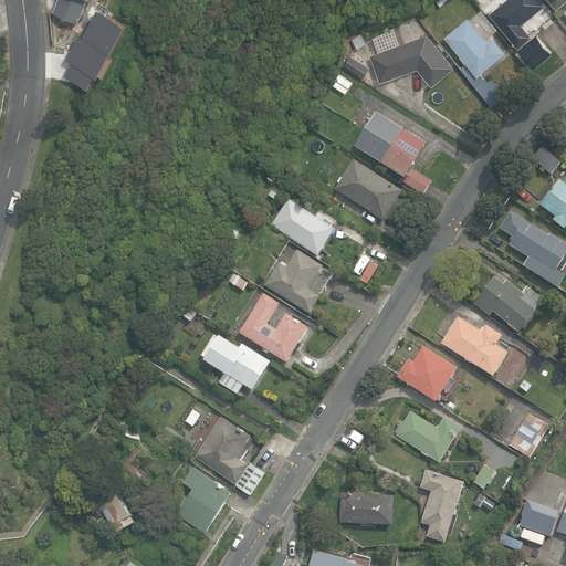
[(59,0),(54,11),(80,22),(88,0),(92,0),(94,1),(94,0),(59,0)]
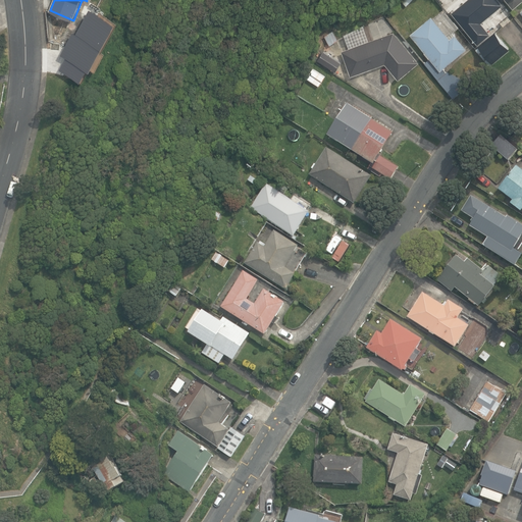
[(500,0),(467,0),(453,13),(494,62),(511,49),(496,31),(491,35),(481,23),(504,4),(500,0)]
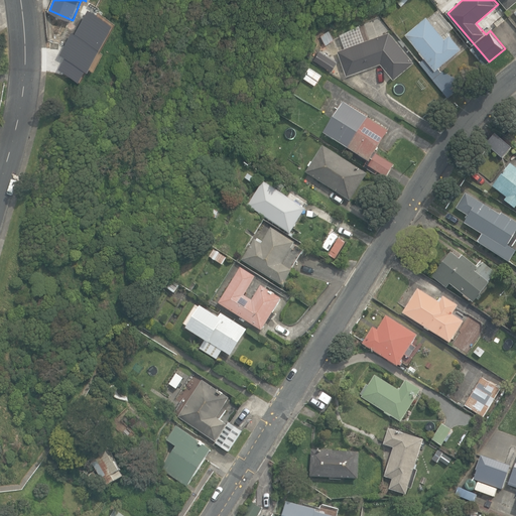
[(515,0),(501,0),(508,8),(515,0)]
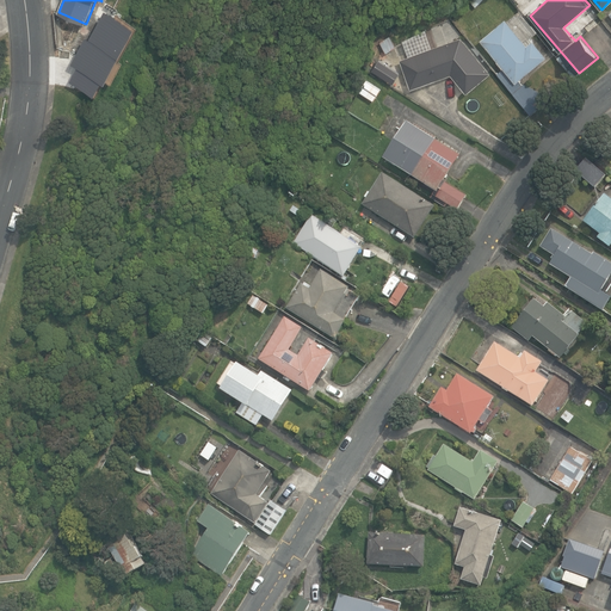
[(507,6),(501,11),(507,18),(513,13),(507,6)]
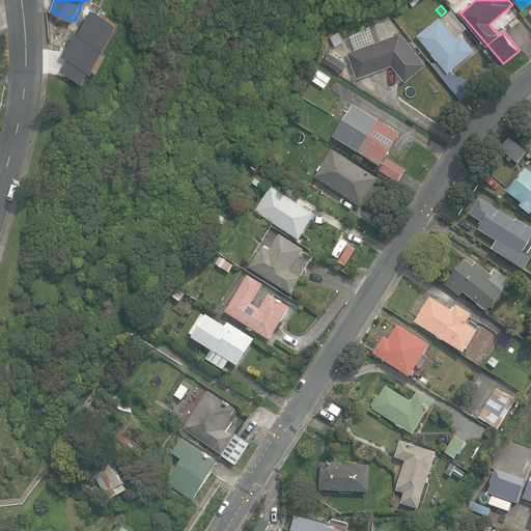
[(432,64),(462,101),(478,86),(474,81),(473,82),(455,73),(454,74),(451,70),(475,50),(450,18),(455,12),(452,9),(441,19),(440,17),(418,35),(439,59),(432,64)]
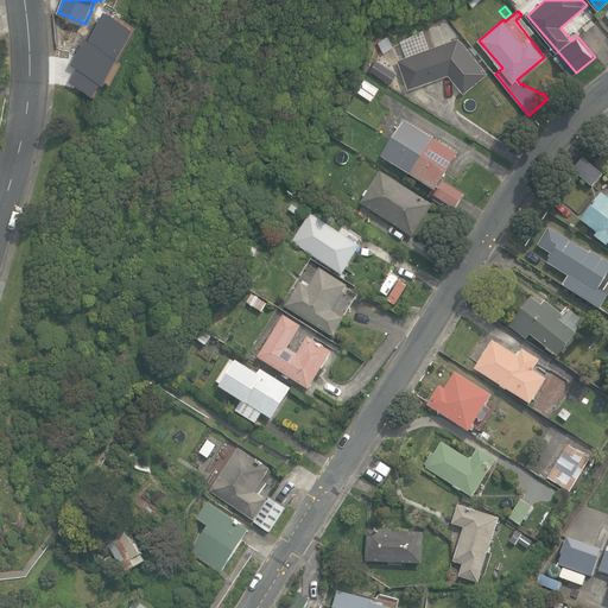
[(438,24),(442,29),(451,24),(448,18),(438,24)]
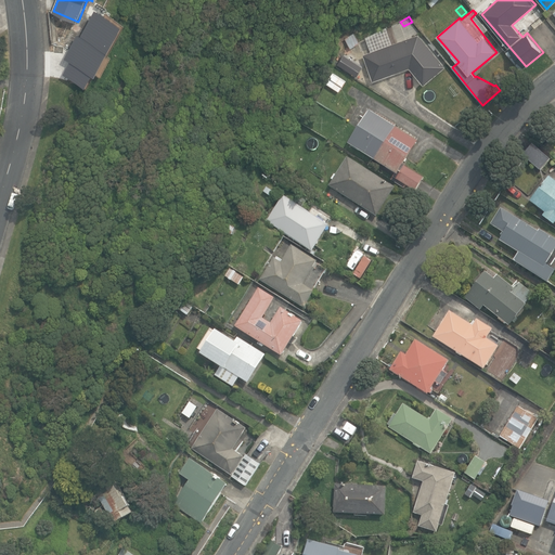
[(356,35),(346,41),(350,48),(360,42),(356,35)]
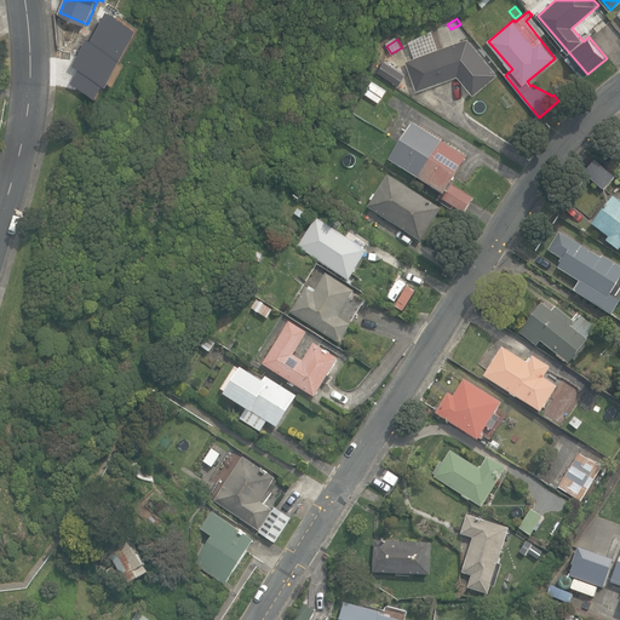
[(459,75),(474,95),(498,74),(469,39),(407,61),(418,90),(459,75)]
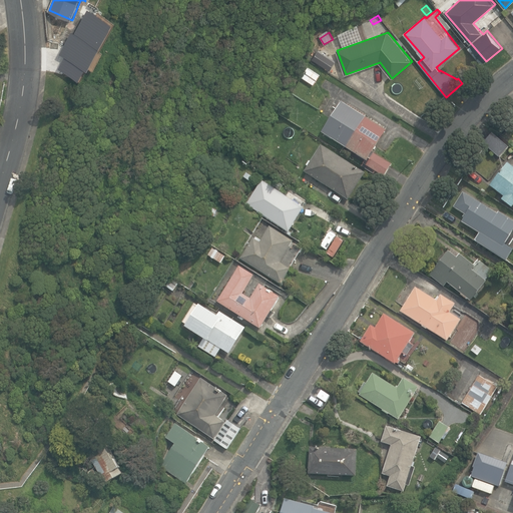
[(313,59),(330,70),(336,61),(319,50),(313,59)]
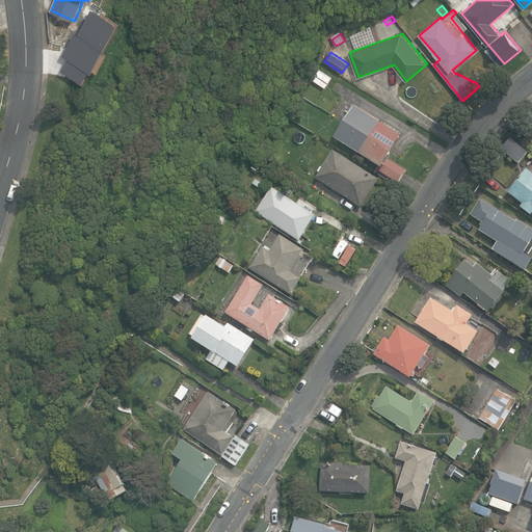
[(314,79),(326,87),(333,77),(319,70),(314,79)]
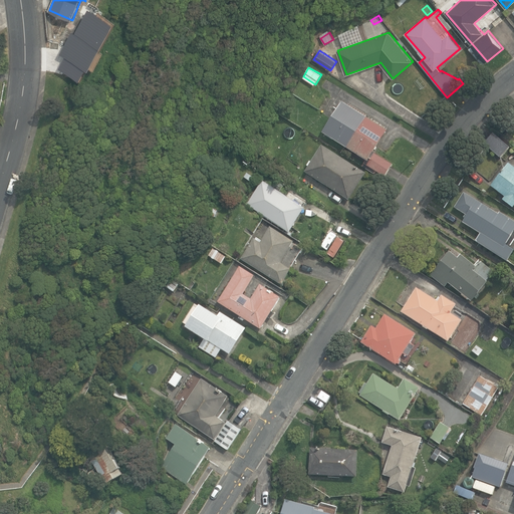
[(314,102),(320,93),(314,89),(308,99),(314,102)]
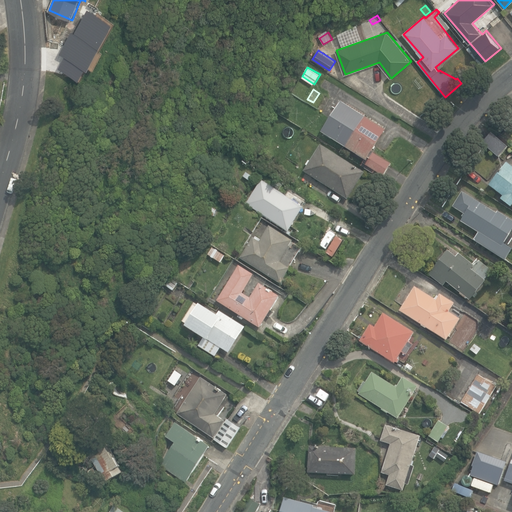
[(341,102),(322,132),(369,161),(366,166),(383,176),(392,162),(375,152),(379,147),(377,146),(387,131),(341,102)]
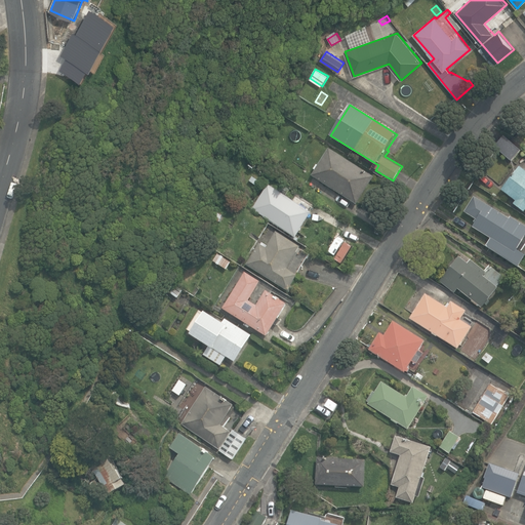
[(495,147),(512,161),(520,151),(505,137),(495,147)]
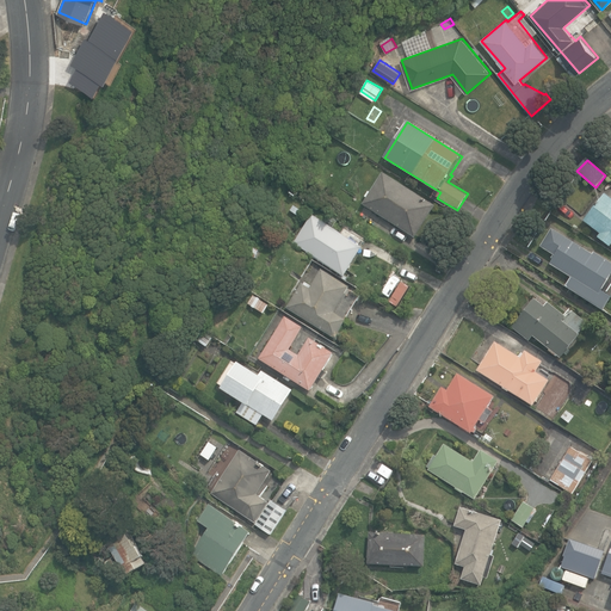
[(364,204),(415,238),(436,207),(383,173),(364,204)]
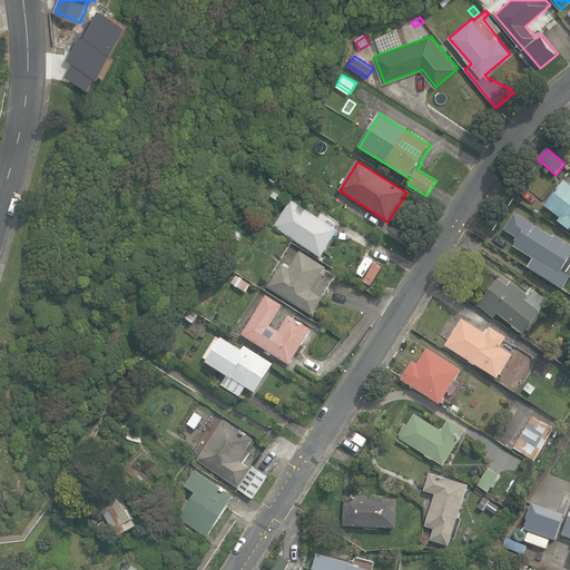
[(383,163),(379,169),(387,175),(391,168),(383,163)]
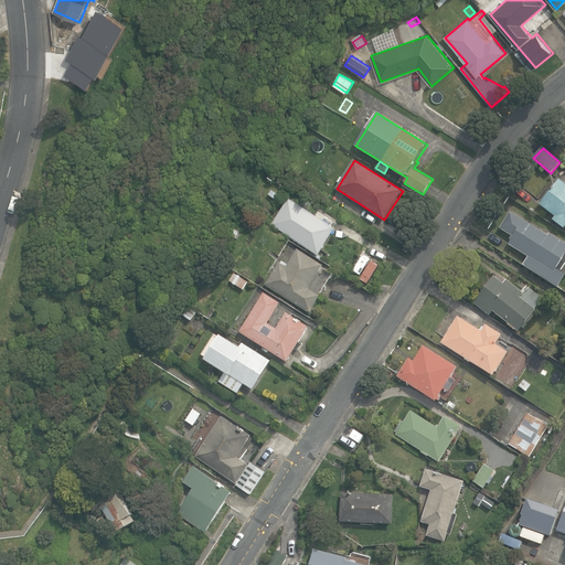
[(564,227),(564,183),(560,180),(541,204),(556,216),(554,220),(564,228),(564,227)]
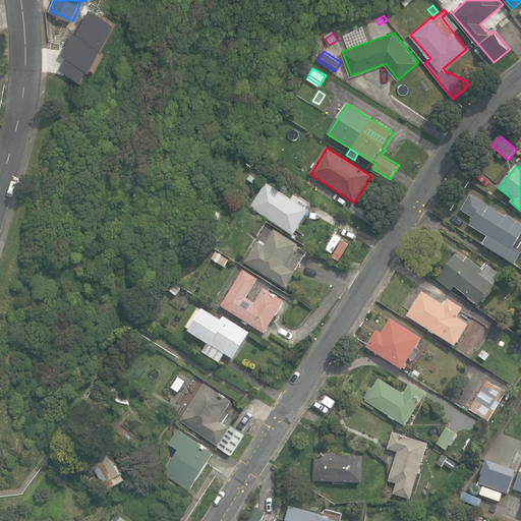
[(251,208),(294,235),(309,212),(267,184),(251,208)]
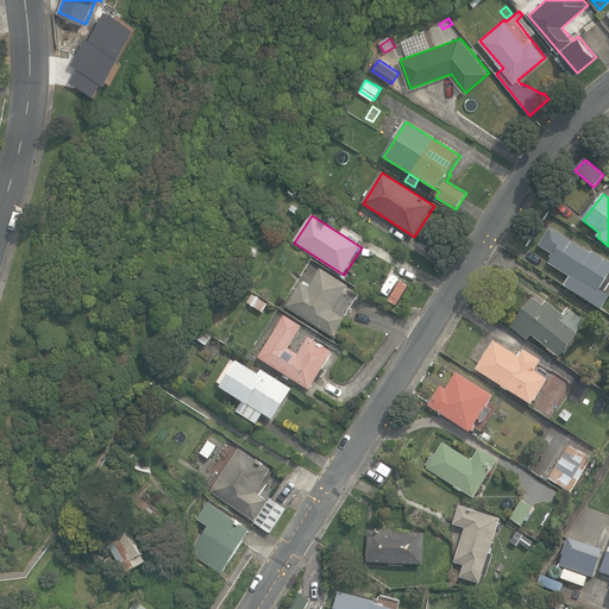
[(565,284),(603,308),(608,299),(608,295),(601,290),(608,276),(608,262),(590,250),(589,252),(551,228),(540,245),(554,255),(550,263),(571,276),(565,284)]
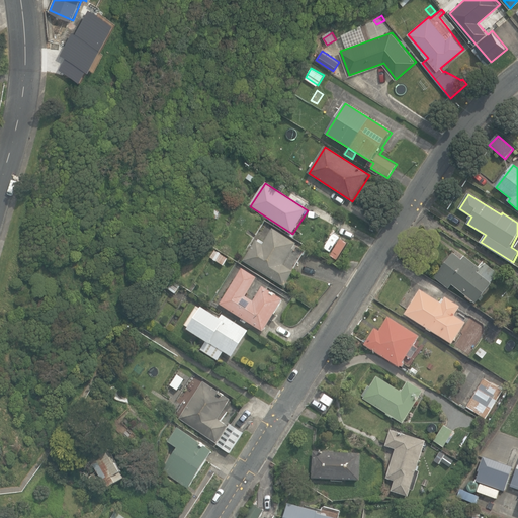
[(244,261),(285,287),(294,272),(293,271),(306,251),(296,246),(297,244),(273,229),(263,245),(257,241),(244,261)]
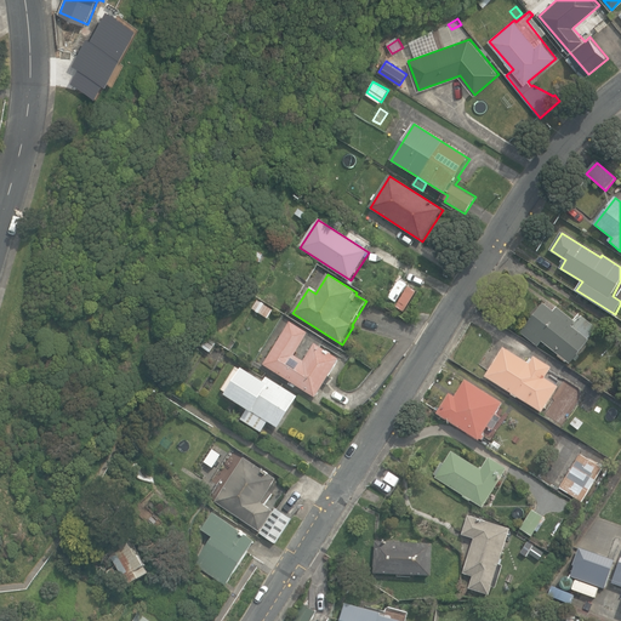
[(254,309),(268,319),(274,311),(258,301),(254,309)]
